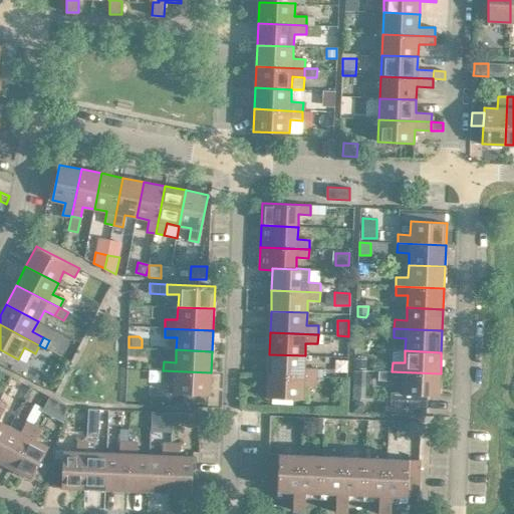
[(269,354),(268,375),(316,377),(316,368),(304,367),(305,355),(269,354)]
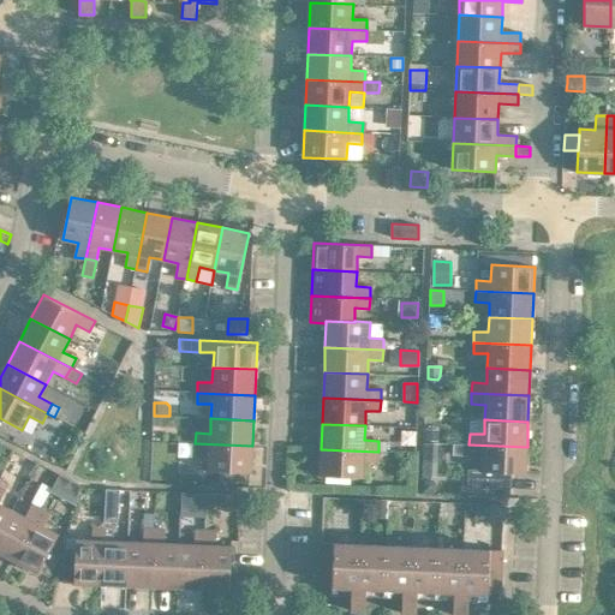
[(425,429),(425,441),(439,442),(439,430),(425,429)]
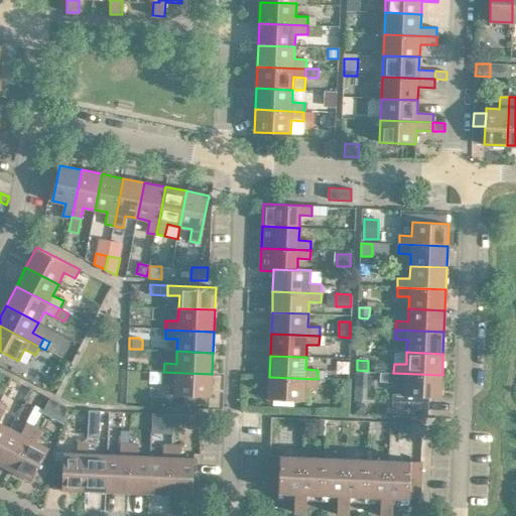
[(212,374),(163,372),(163,381),(175,382),(174,395),(211,396),(212,374)]
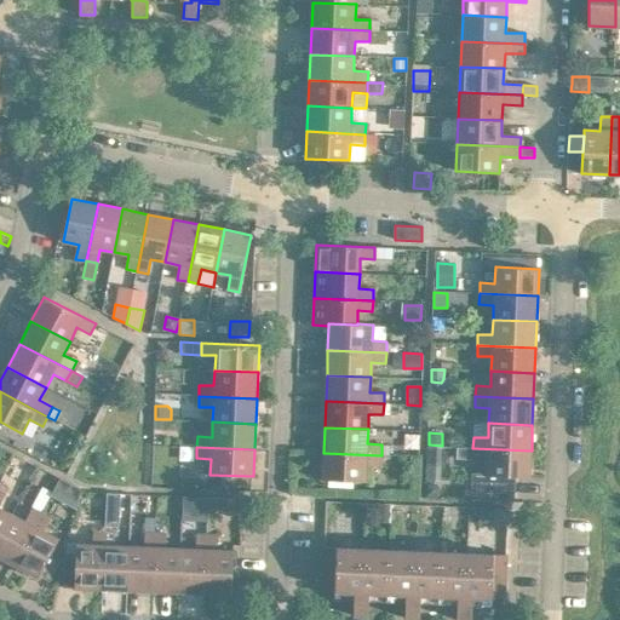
[(457,448),(457,459),(471,460),(471,448),(457,448)]
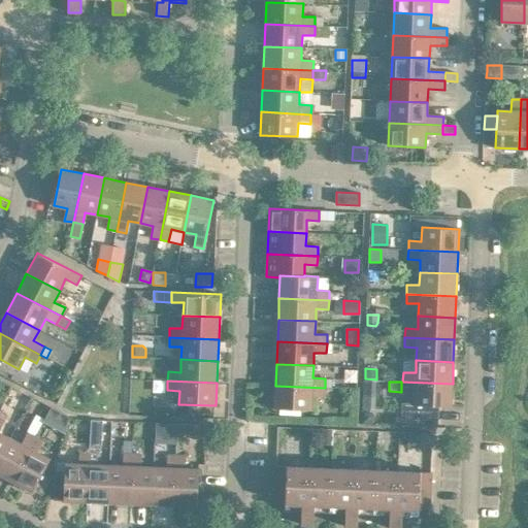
[(453,384),(402,382),(402,391),(415,391),(414,403),(404,403),(403,419),(440,421),(441,406),(452,406),(453,384)]
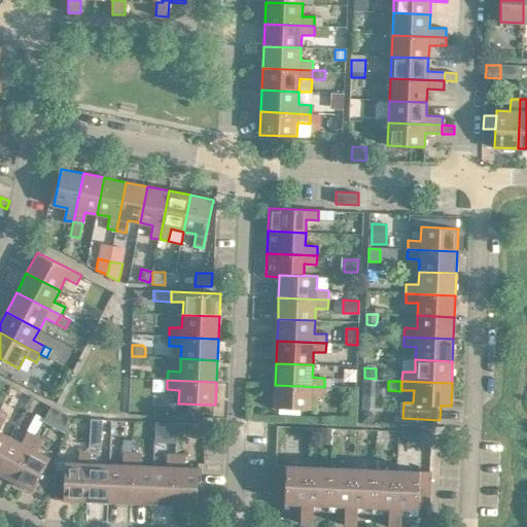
[(324,387),(275,385),(274,408),(311,410),(312,395),(324,396),(324,387)]
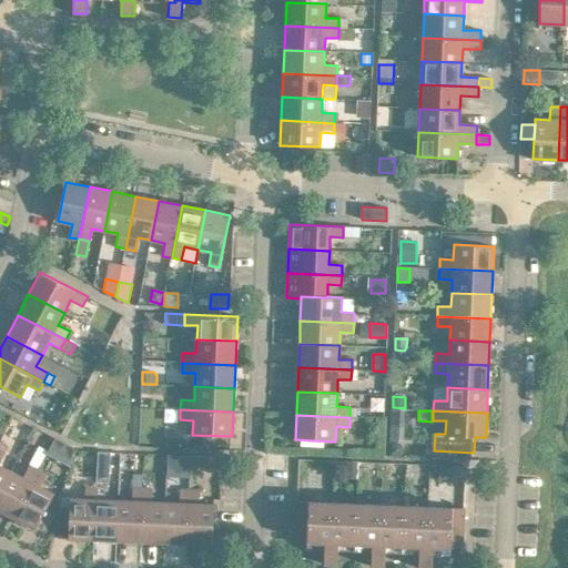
[(391,443),(391,454),(402,455),(403,448),(398,444),(391,443)]
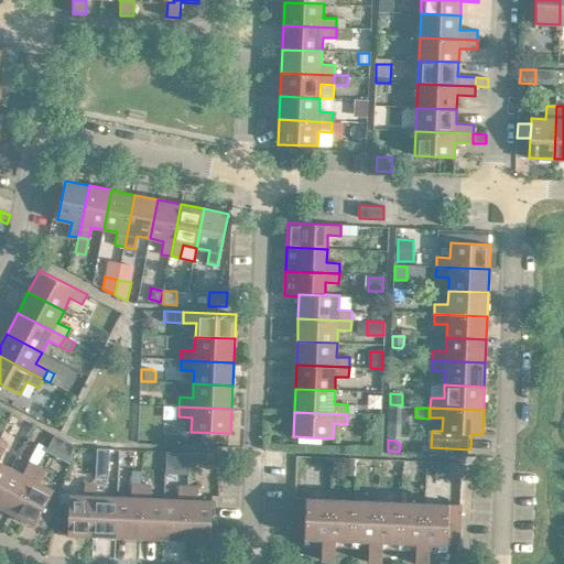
[(0,488),(11,468),(0,462),(0,458),(4,449),(0,447),(0,488)]
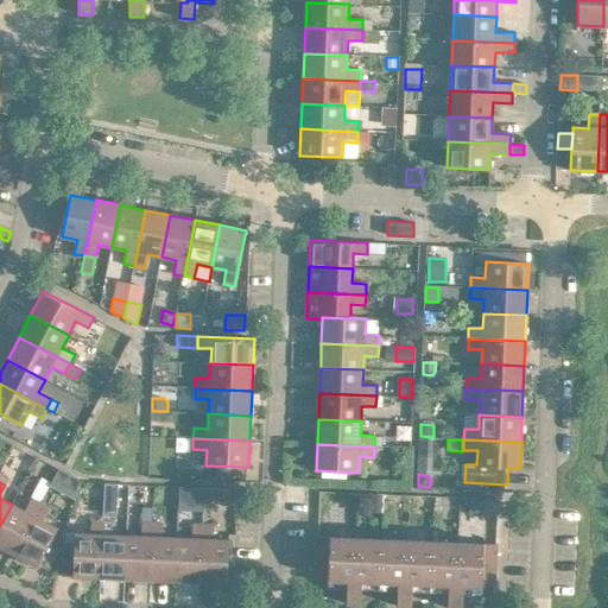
[(105,483),(103,515),(116,517),(118,485),(105,483)]
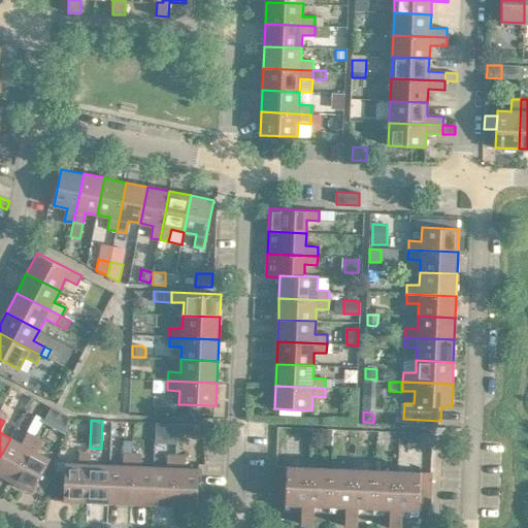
[(192,424),(192,434),(195,438),(205,438),(205,433),(206,425),(192,424)]
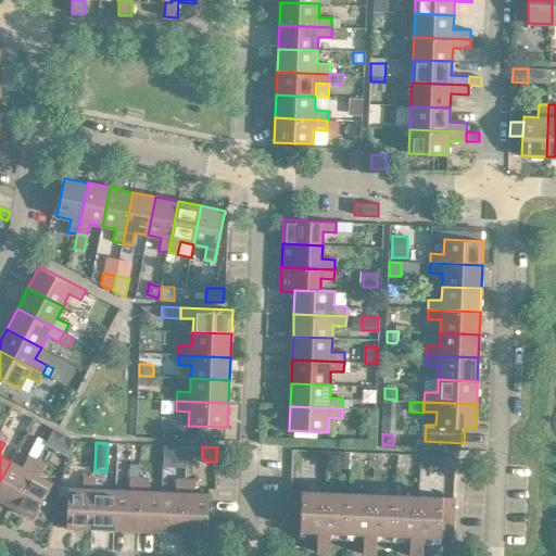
[(33,449),(28,456),(37,460),(41,453),(33,449)]
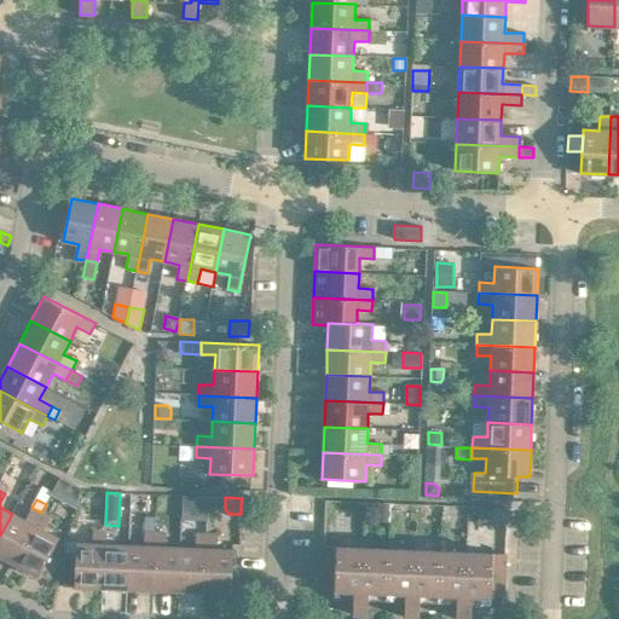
[(0,536),(0,556),(15,565),(41,513),(32,508),(25,520),(12,514),(0,536)]
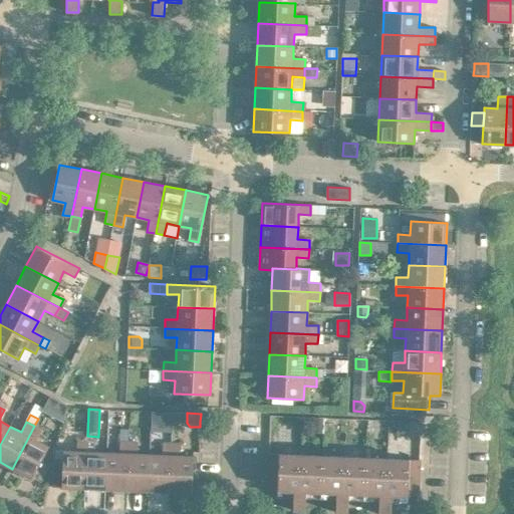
[(34,426),(12,469),(32,479),(49,447),(37,441),(42,430),(34,426)]
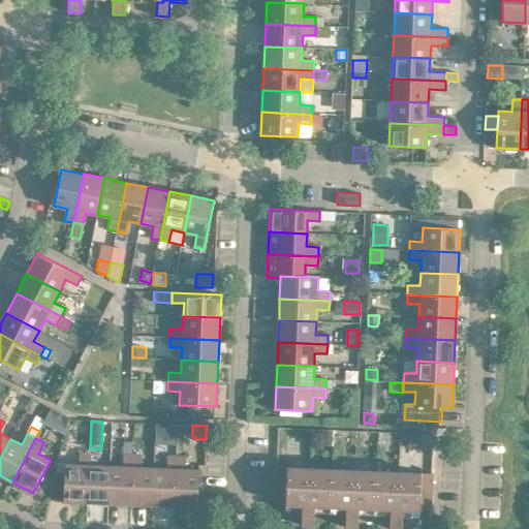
[(124,442),(123,455),(132,455),(133,442),(124,442)]
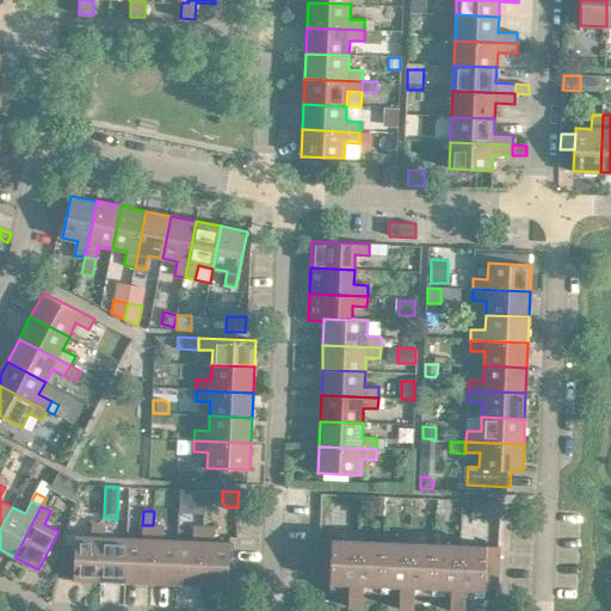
[(74,580),(100,580),(103,523),(92,523),(91,537),(75,536),(74,580)]
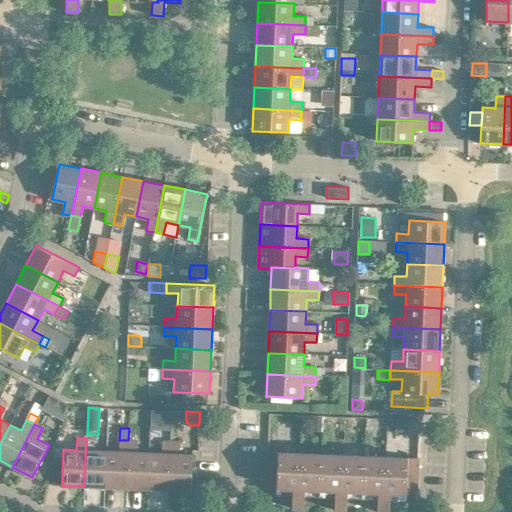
[(84,486),(105,487),(107,451),(94,451),(95,439),(86,438),(84,486)]
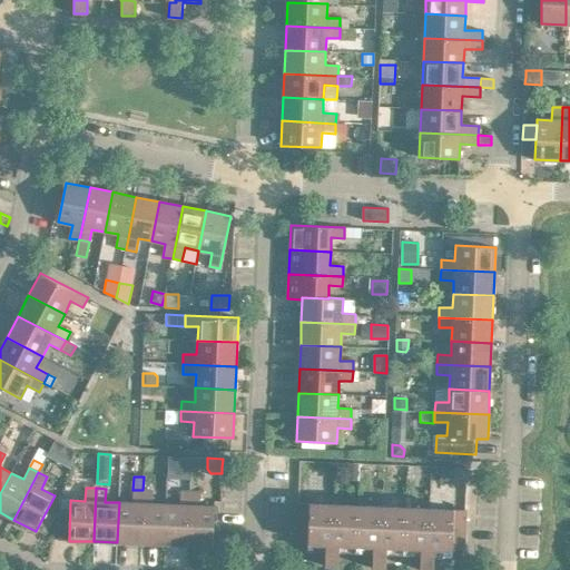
[(117,542),(140,543),(143,490),(133,490),(133,503),(119,502),(117,542)]
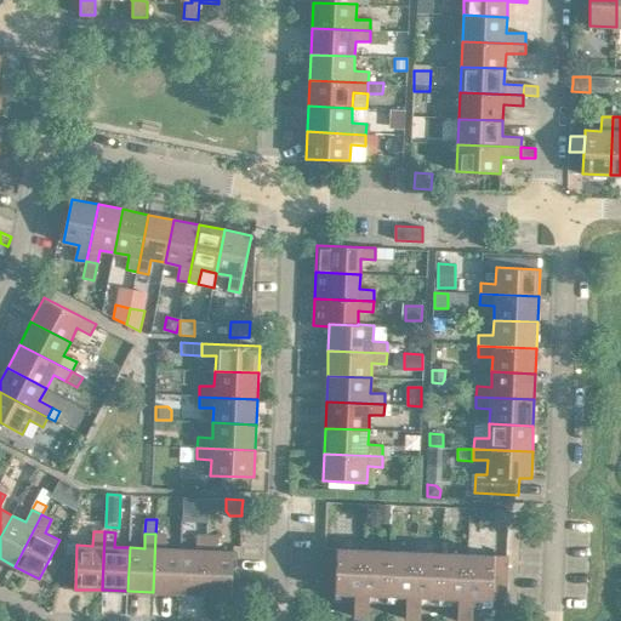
[(153,592),(180,593),(181,550),(166,548),(166,534),(155,534),(153,592)]
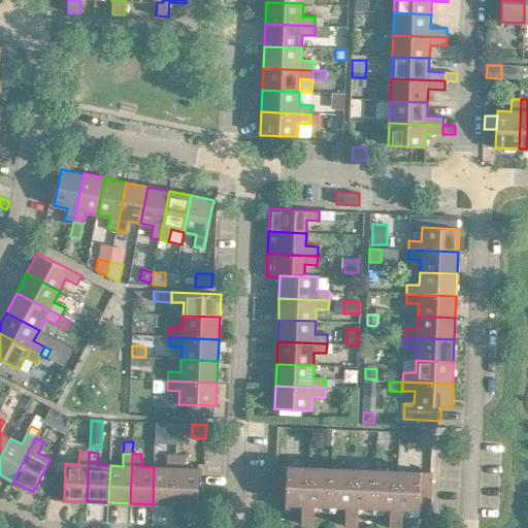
[(153,504),(174,505),(176,456),(167,455),(167,467),(154,467),(153,504)]
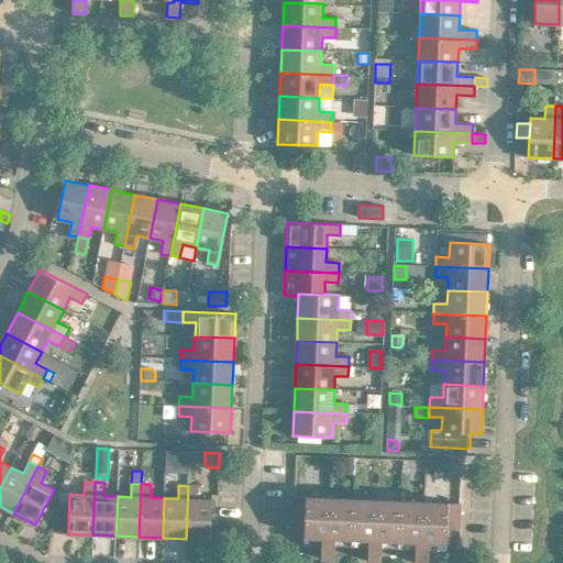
[(188,486),(186,539),(210,540),(212,500),(198,499),(198,486),(188,486)]
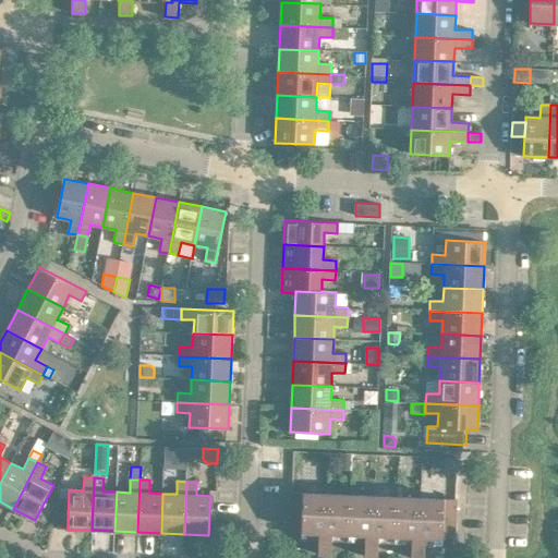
[(290,532),(302,532),(304,493),(291,493),(290,532)]
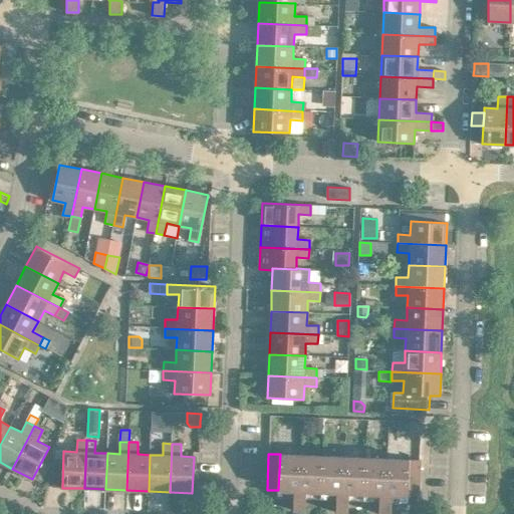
[(278,490),(321,492),(322,456),(280,454),(278,490)]
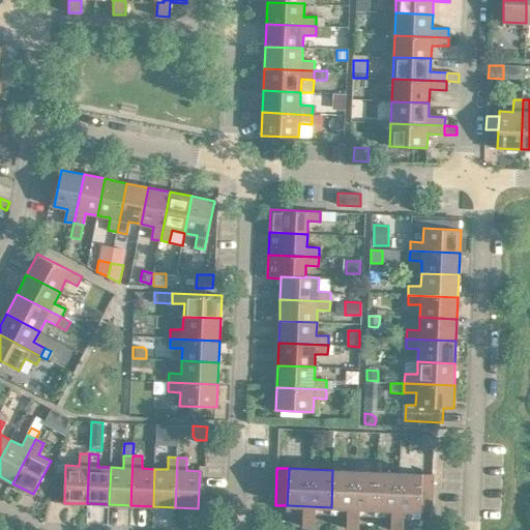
[(331,507),(376,509),(377,472),(332,470),(331,507)]
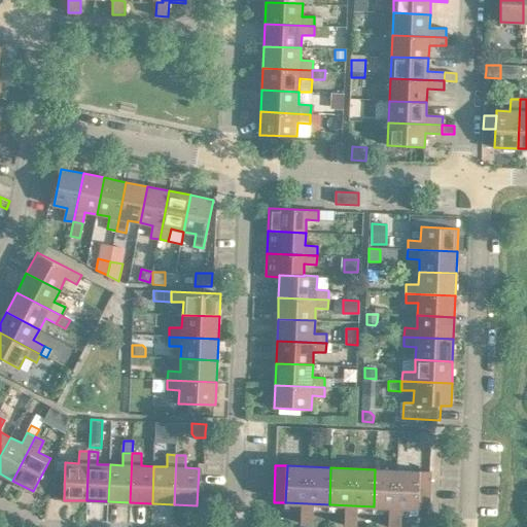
[(374,506),(417,508),(419,471),(375,469),(374,506)]
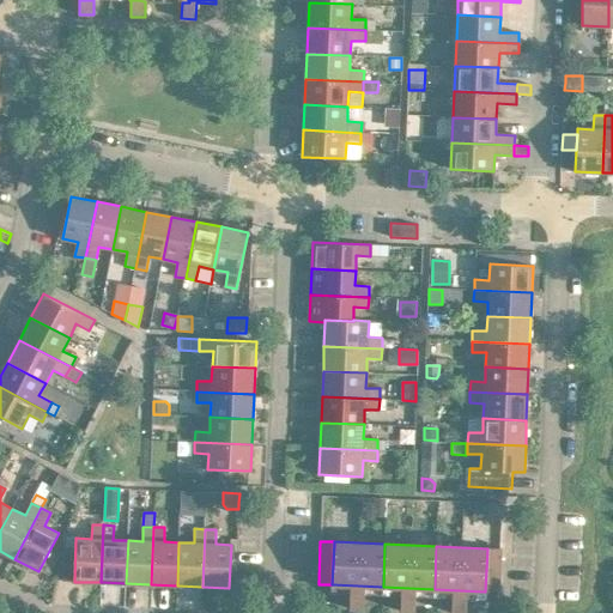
[(487,548),(485,592),(499,592),(501,548),(487,548)]
